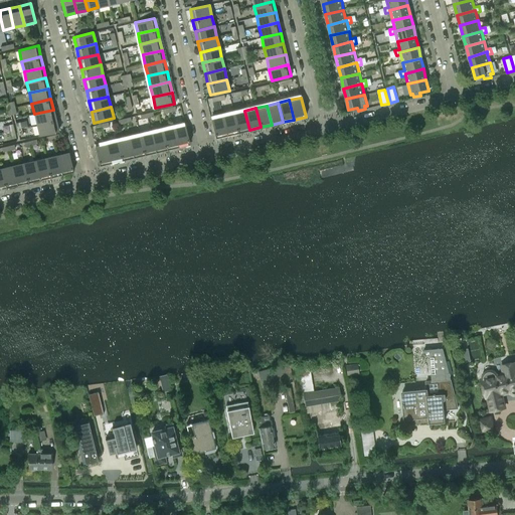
[(53,110),(34,114),(36,125),(55,120),(53,110)]
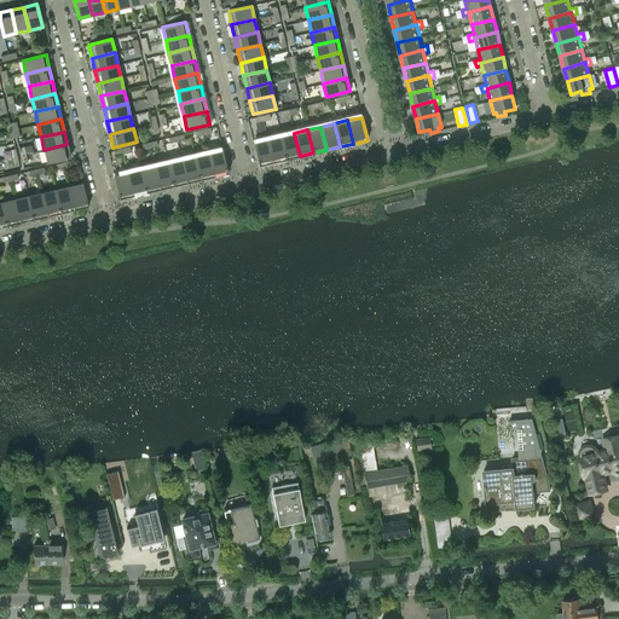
[(294,133),(281,137),(287,160),(300,156),(294,133)]
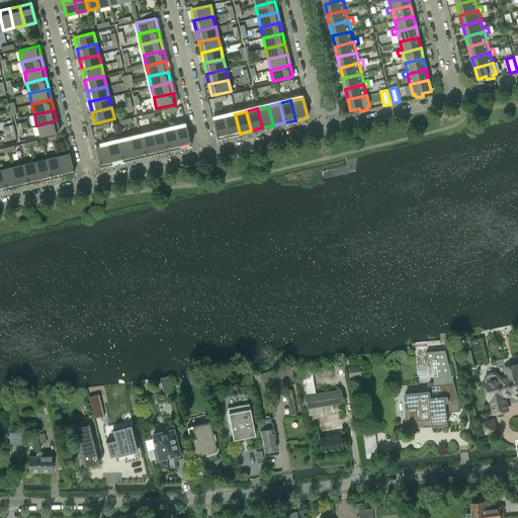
[(235,114),(224,116),(228,136),(240,134),(235,114)]
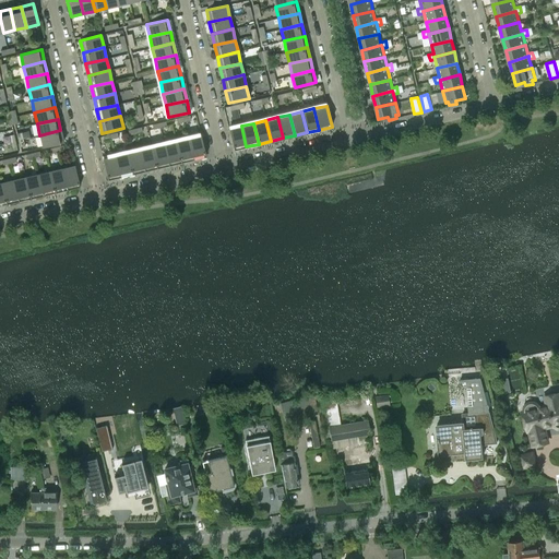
[(234,150),(246,146),(241,126),(228,129),(234,150)]
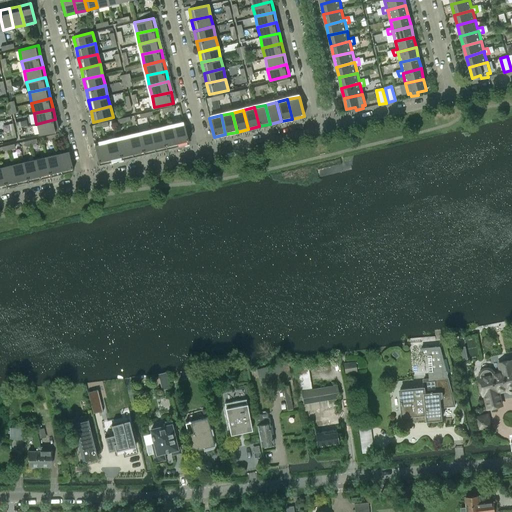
[(55,119),(36,124),(39,135),(58,130),(55,119)]
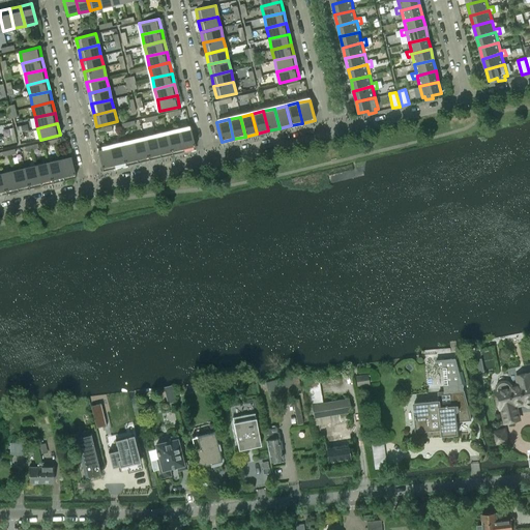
[(190,128),(178,131),(183,151),(195,148),(190,128)]
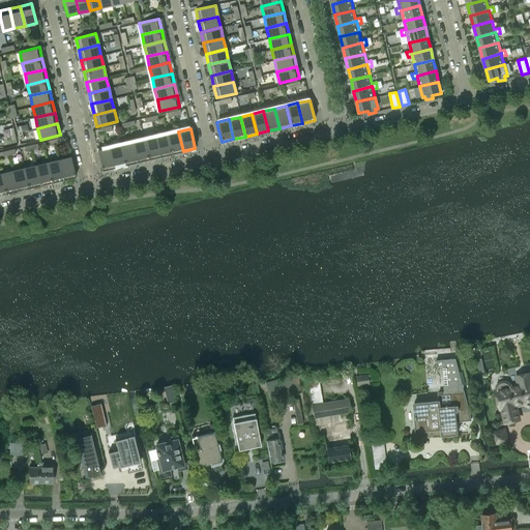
[(178,131),(167,135),(171,154),(183,151),(178,131)]
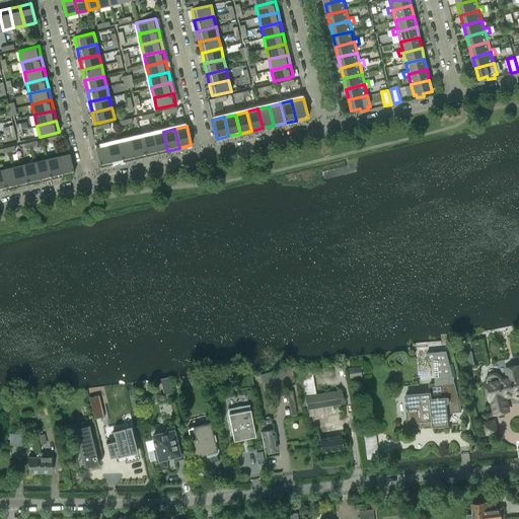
[(163,132),(152,134),(156,153),(167,151),(163,132)]
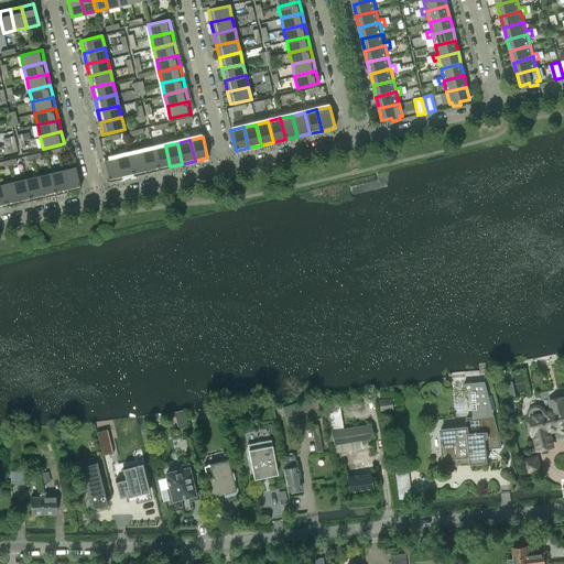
[(165,145),(153,149),(158,170),(170,166),(165,145)]
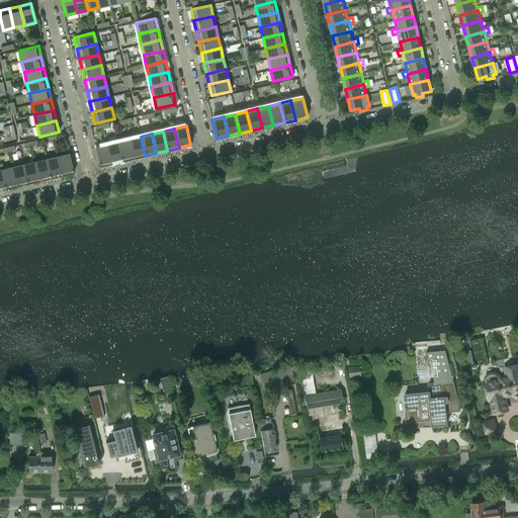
[(141,137),(130,139),(134,158),(145,156),(141,137)]
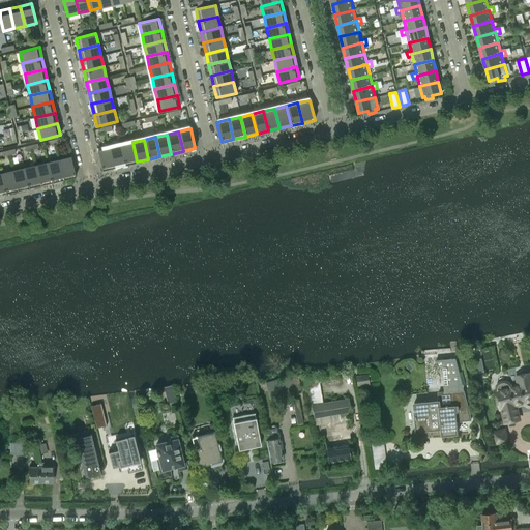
[(133,142),(121,145),(125,165),(137,162),(133,142)]
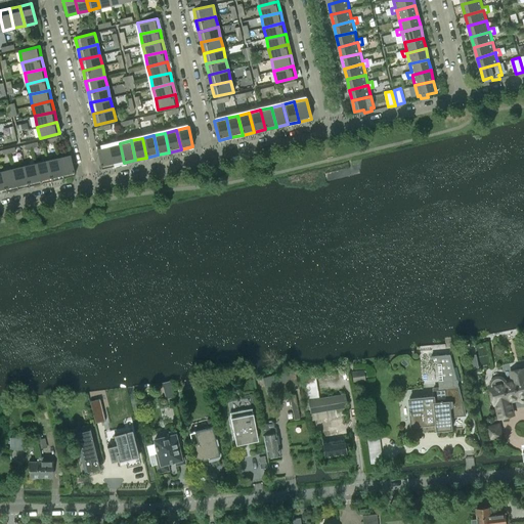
[(120,143),(107,146),(113,166),(124,163),(120,143)]
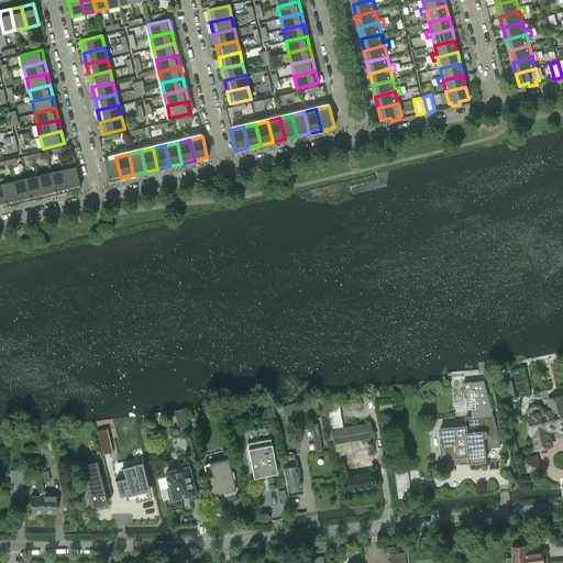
[(108,181),(121,178),(116,157),(103,159),(108,181)]
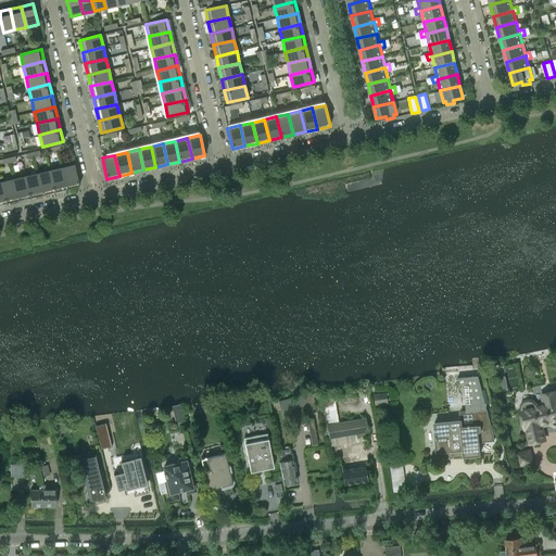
[(74,164),(62,167),(67,188),(79,186),(74,164)]
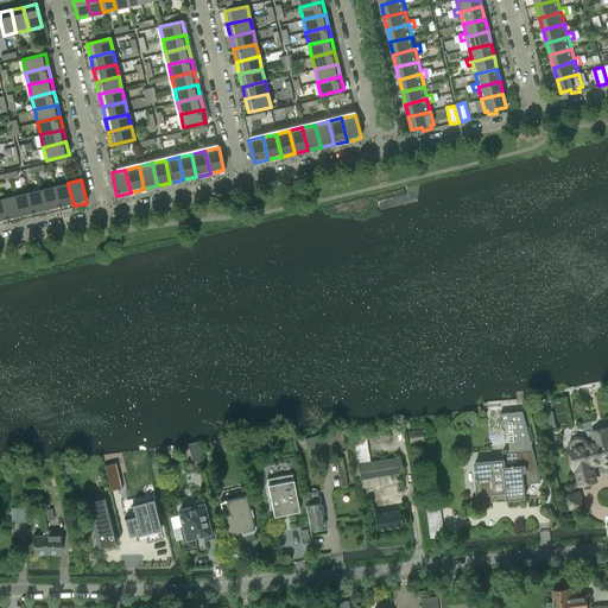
[(68,183),(54,187),(59,209),(74,206),(68,183)]
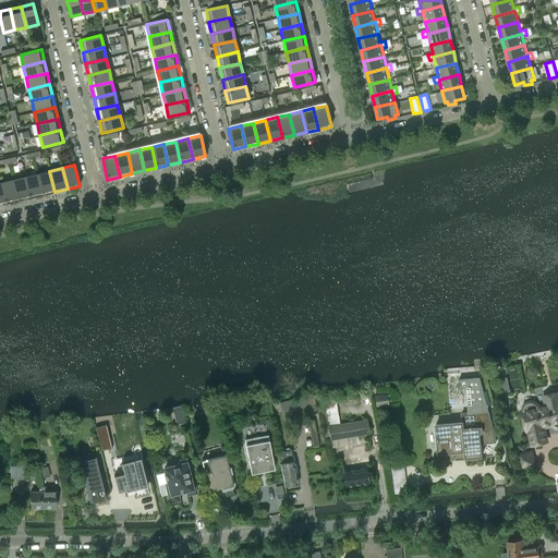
[(49,171),(37,174),(43,195),(55,192),(49,171)]
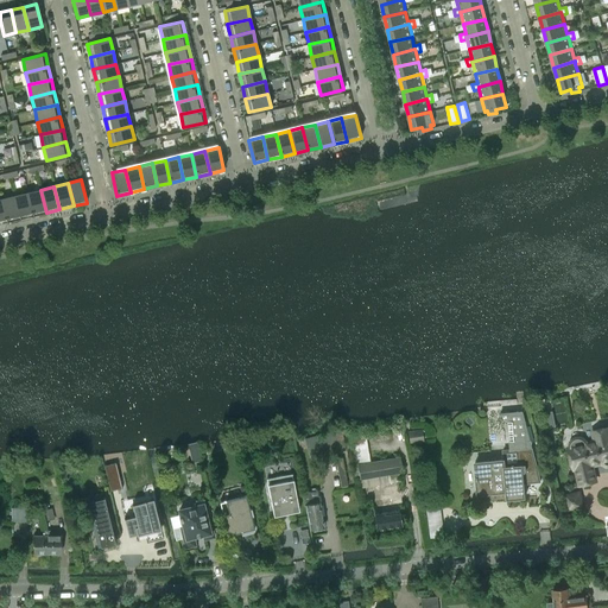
[(40,190),(27,192),(33,215),(46,213),(40,190)]
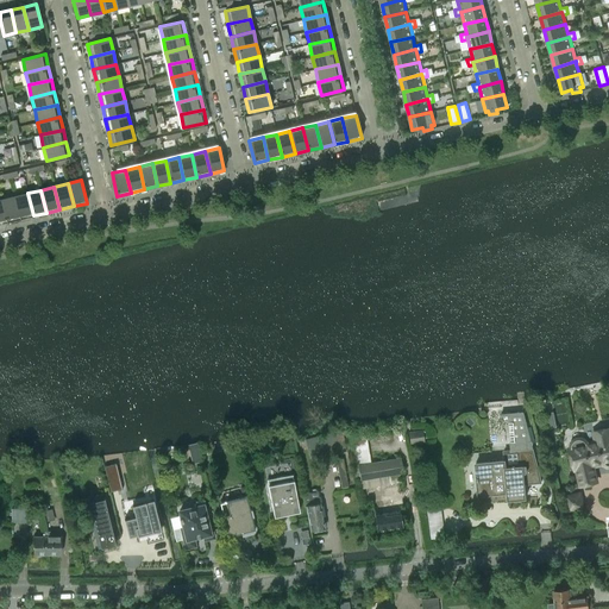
[(27,193),(14,196),(20,219),(33,215),(27,193)]
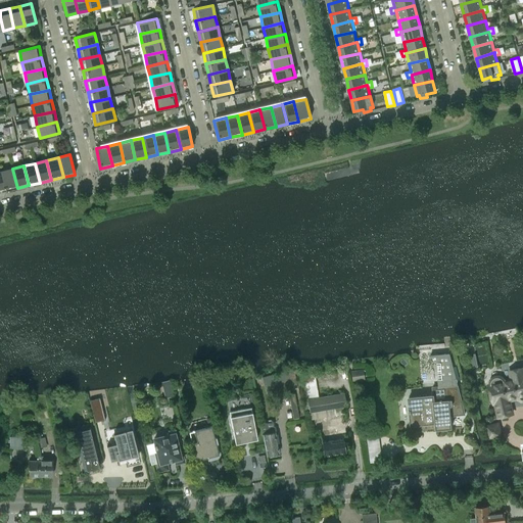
[(12,169),(1,171),(6,191),(17,188),(12,169)]
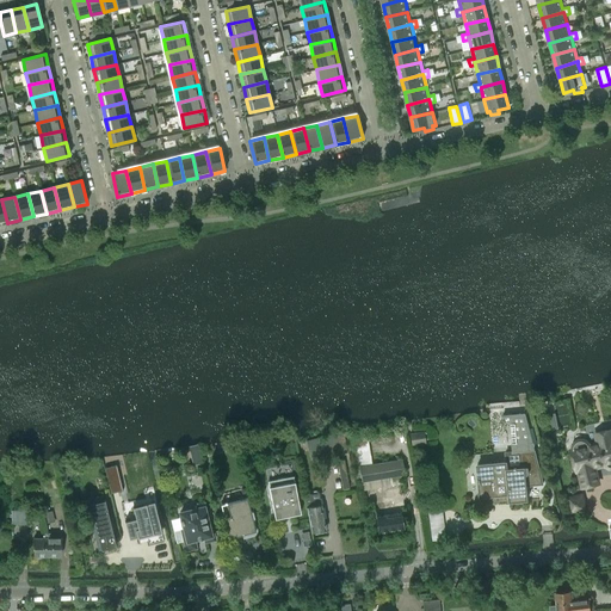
[(507,462),(479,464),(482,497),(511,493),(512,501),(528,499),(526,486),(543,483),(535,446),(526,413),(501,415),(501,418),(510,417),(512,452),(506,452),(507,462)]
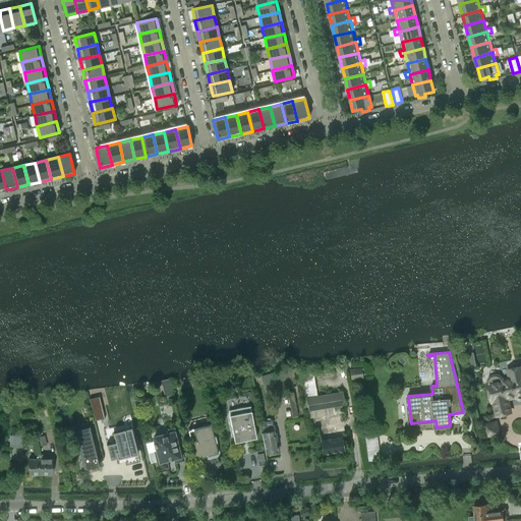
[(361,367),(349,369),(351,380),(363,378),(361,367)]
